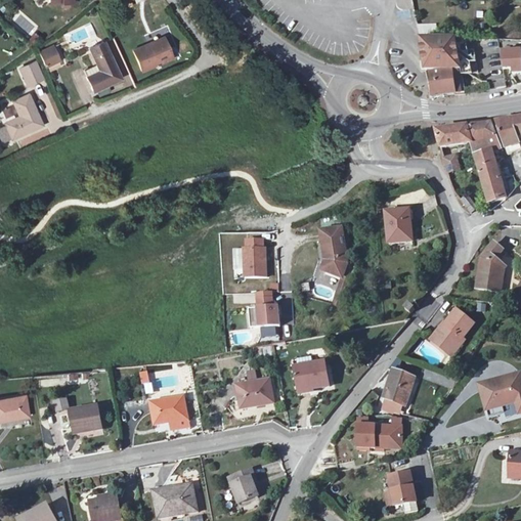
[(437,20),(420,24),(422,34),(438,31),(437,20)]
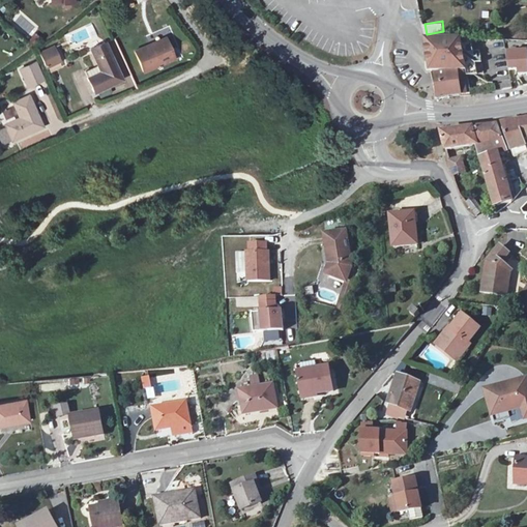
[(428,67),(464,66),(464,42),(463,34),(427,35),(428,41),(428,67)]
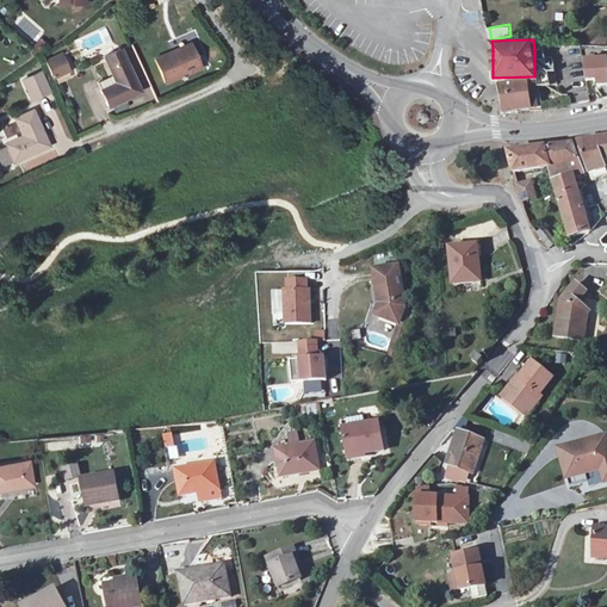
[(155,55),(165,79),(200,64),(191,41),(155,55)]
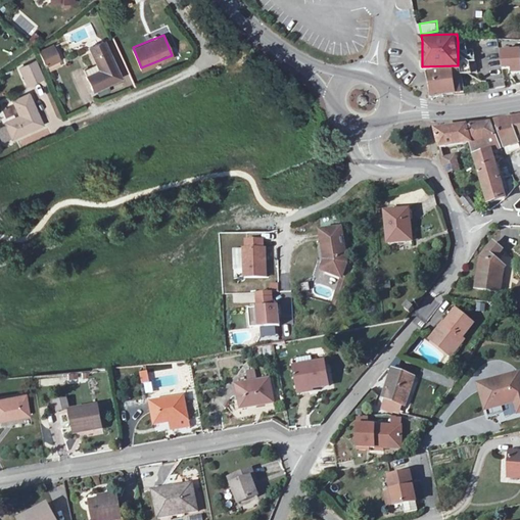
[(103,39),(89,45),(99,68),(86,75),(92,88),(119,76),(103,39)]
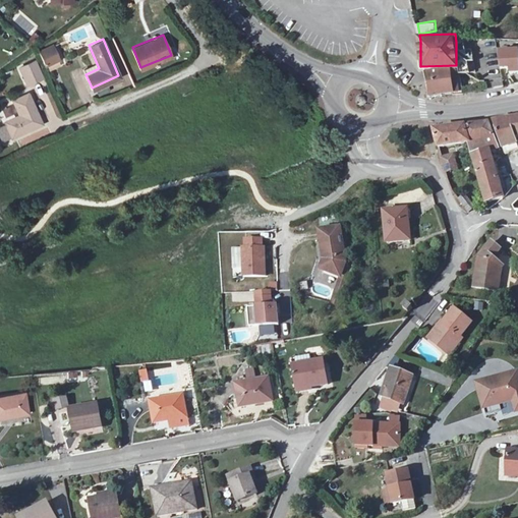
[(35,50),(42,64),(58,56),(50,40),(37,49),(35,50)]
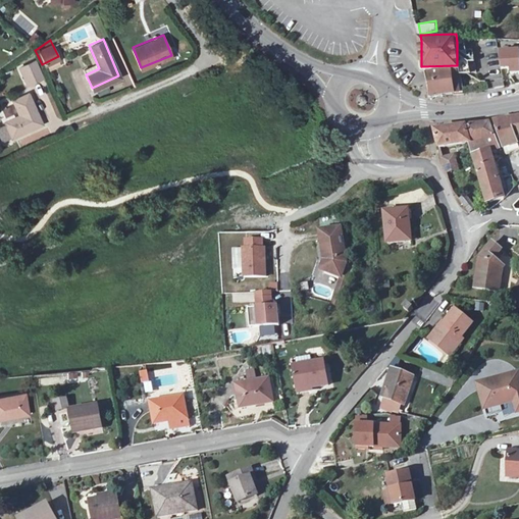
[(502,66),(510,66),(510,71),(518,70),(518,46),(498,47),(502,66)]
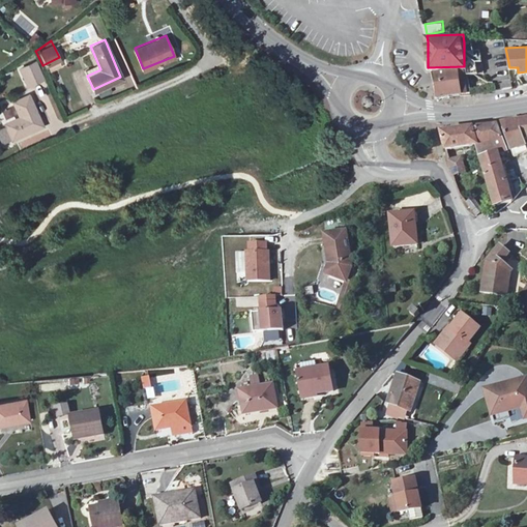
[(32,59),(18,66),(24,80),(38,74),(32,59)]
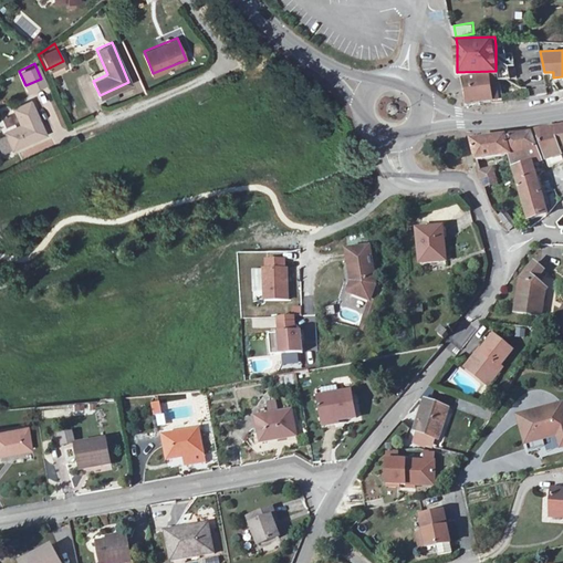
[(500,96),(496,72),(465,75),(467,97),(480,96),(480,98),(500,96)]
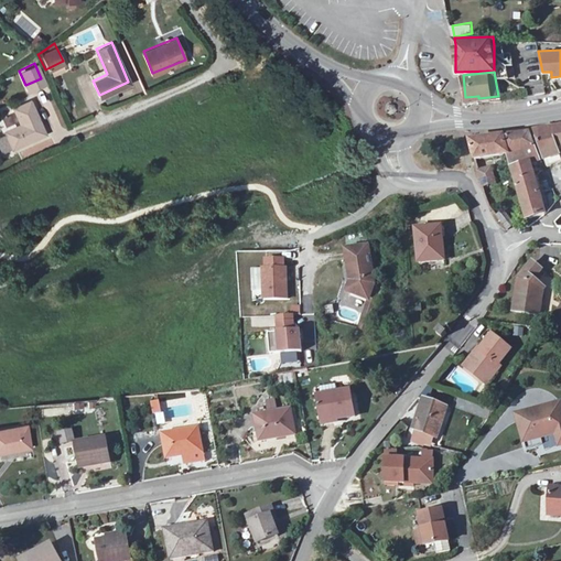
[(19,123),(4,130),(12,148),(45,132),(28,96),(10,104),(19,123)]
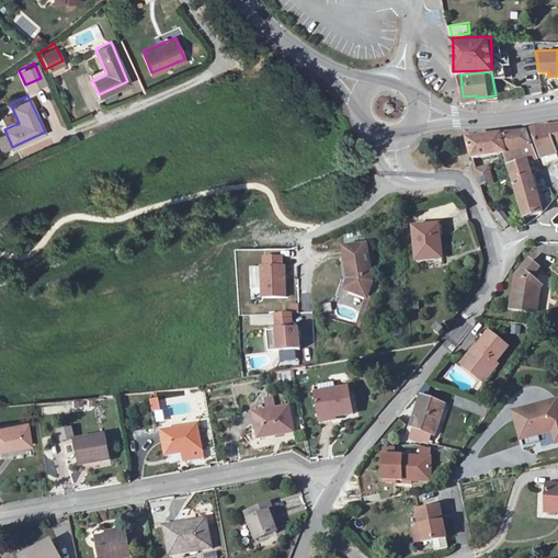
[(557,124),(535,128),(546,161),(557,157),(557,148),(557,144),(557,143),(557,124)]
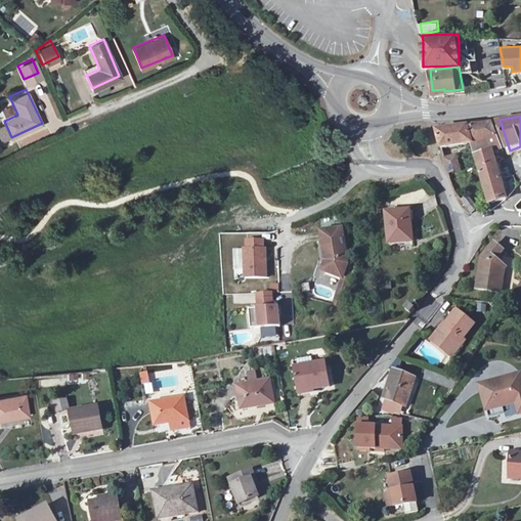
[(469,124),(438,128),(442,146),(472,140),(478,163),(488,200),(507,193),(500,166),(497,158),(495,148),(503,146),(494,120),(469,124)]
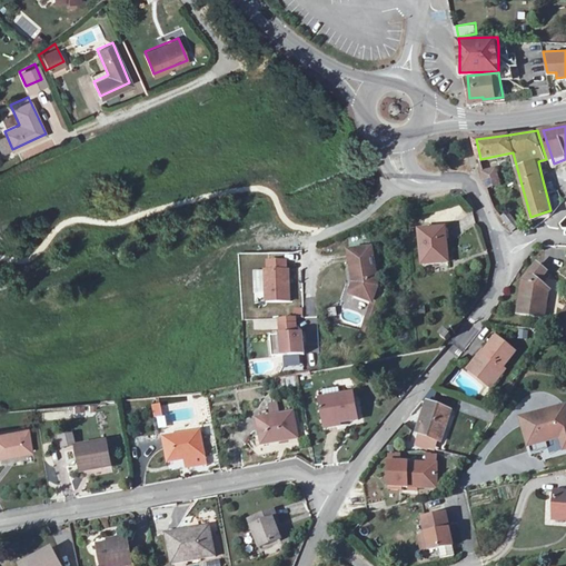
[(496,166),(483,169),(488,188),(490,187),(490,184),(499,181),(496,166)]
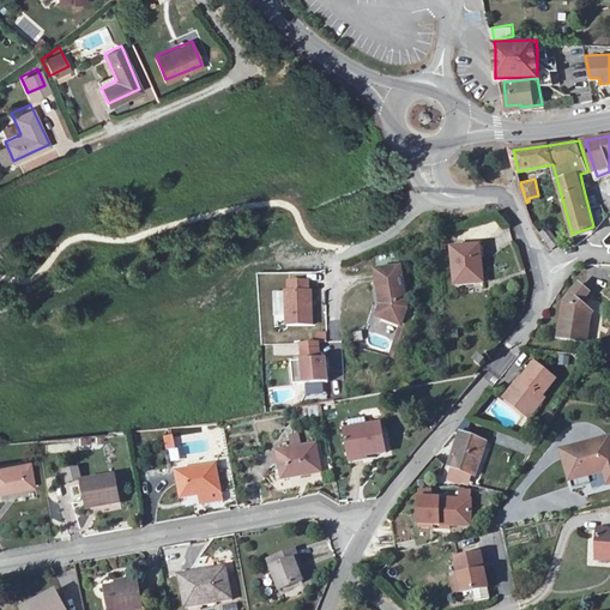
[(550,227),(539,233),(550,246),(560,240),(550,227)]
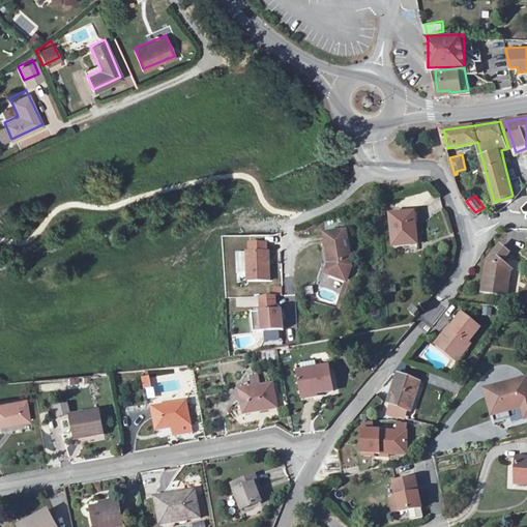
[(406,209),(385,211),(388,244),(414,241),(413,225),(408,225),(406,209)]
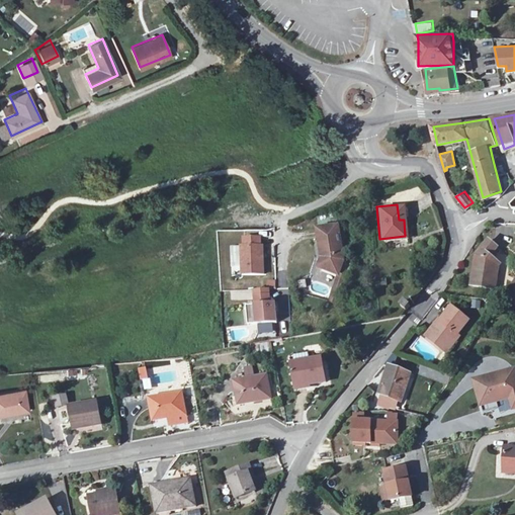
[(339,272),(343,263),(337,223),(316,226),(320,254),(316,264),(339,272)]
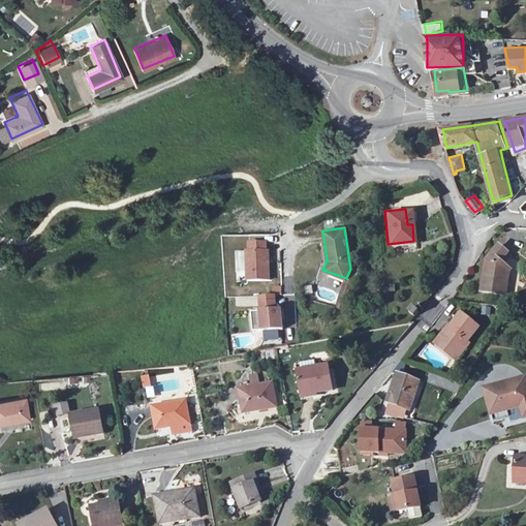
[(248,246),(245,246),(245,275),(268,275),(267,246),(265,246),(265,238),(248,238),(248,246)]
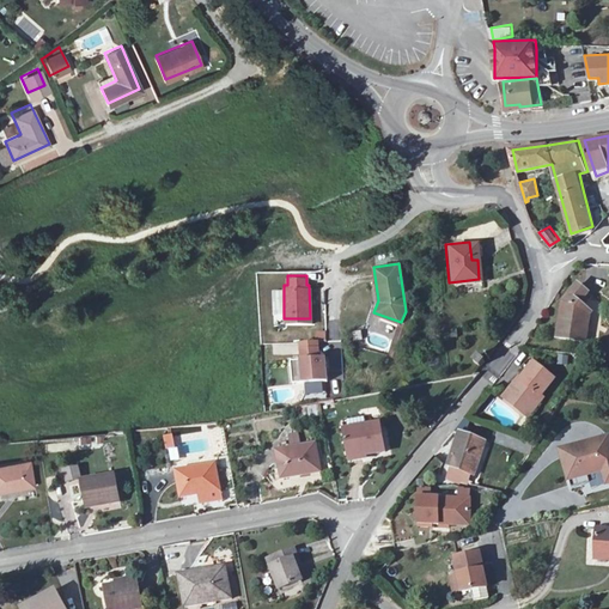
[(584,292),(574,282),(559,299),(554,334),(580,338),(584,310),(576,299),(584,292)]
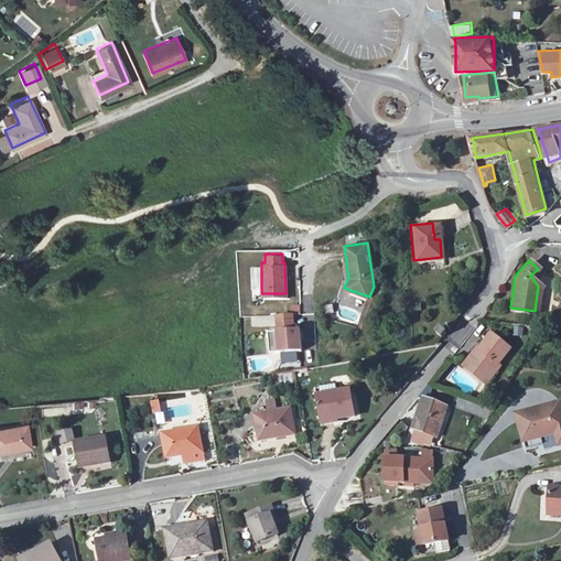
[(377,300),(369,297),(359,325),(367,327),(377,300)]
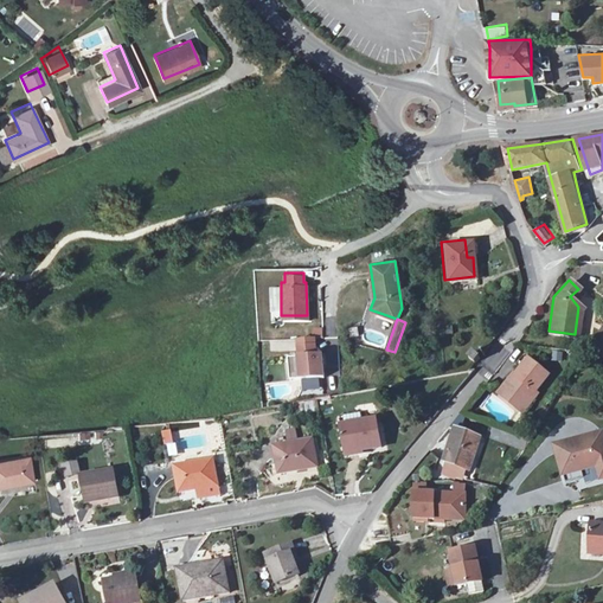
[(472,352),(468,355),(474,360),(481,353),(478,351),(474,348),(472,352)]
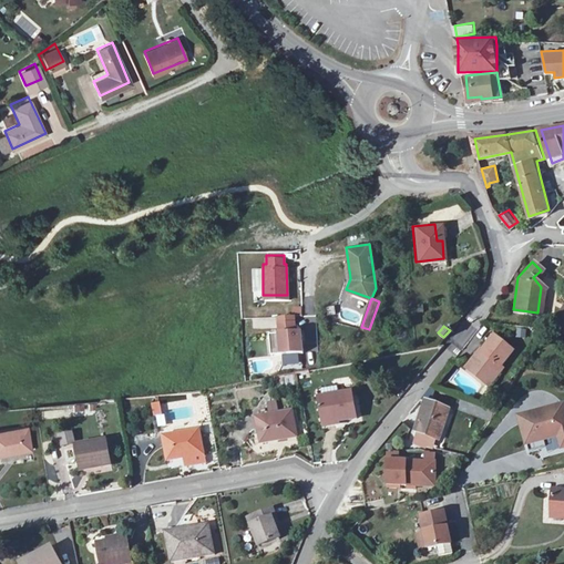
[(301,331),(280,334),(283,355),(303,352),(301,331)]
